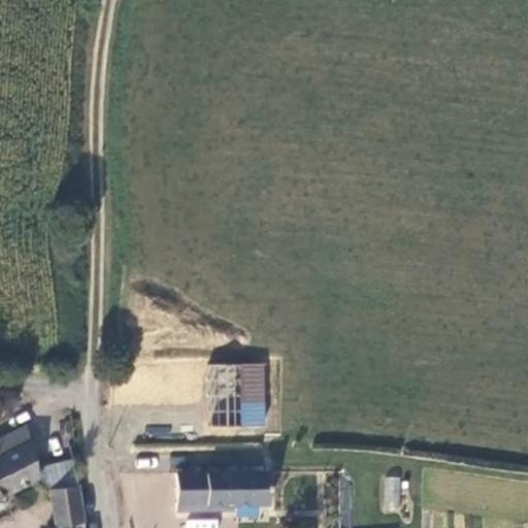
[(206,427),(265,428),(266,364),(207,363),(206,427)]
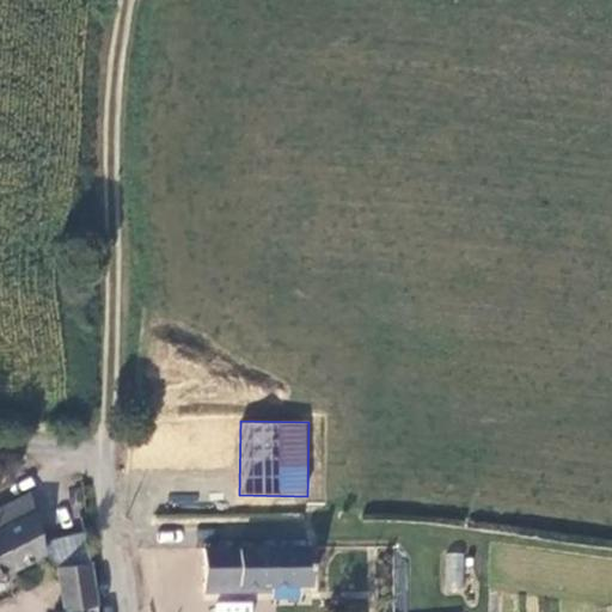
[(41,540),(30,493),(0,507),(0,580),(46,557),(41,540)]
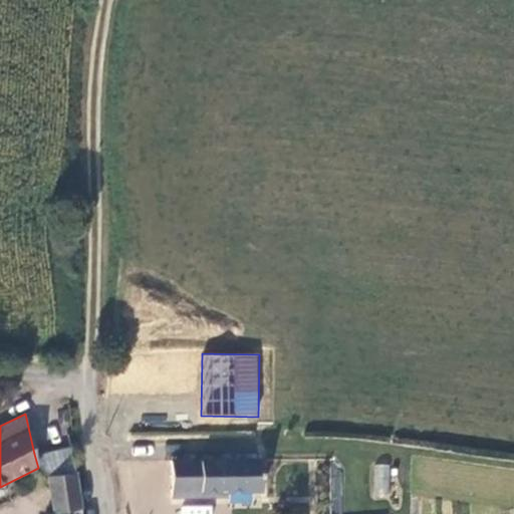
[(70,446),(34,454),(38,468),(46,476),(76,473),(70,446)]
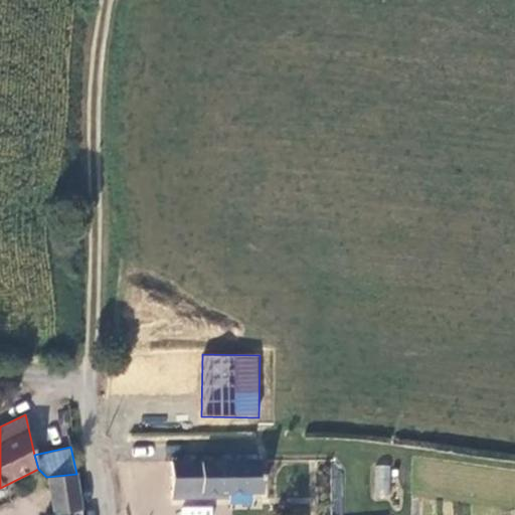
[(263,493),(263,458),(200,458),(200,460),(173,460),(173,499),(228,499),(228,493),(263,493)]
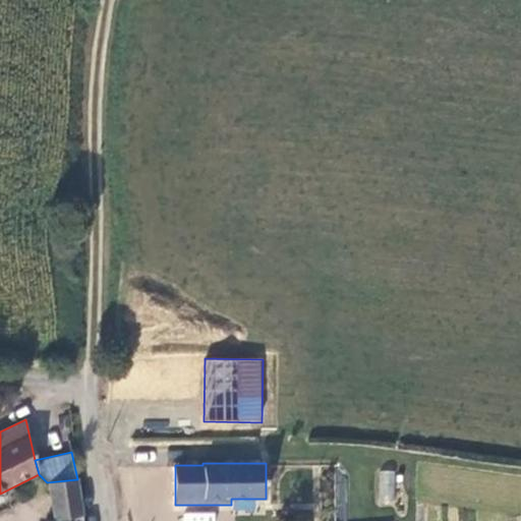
[(395,504),(395,470),(378,469),(378,504),(395,504)]
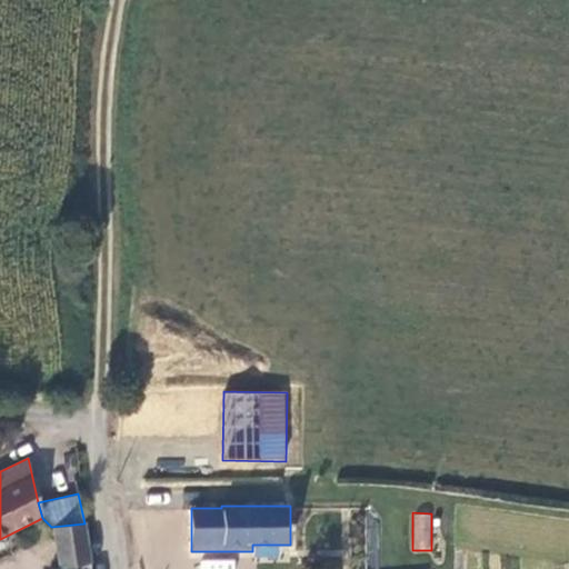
[(92,568),(85,523),(51,527),(59,568),(92,568)]
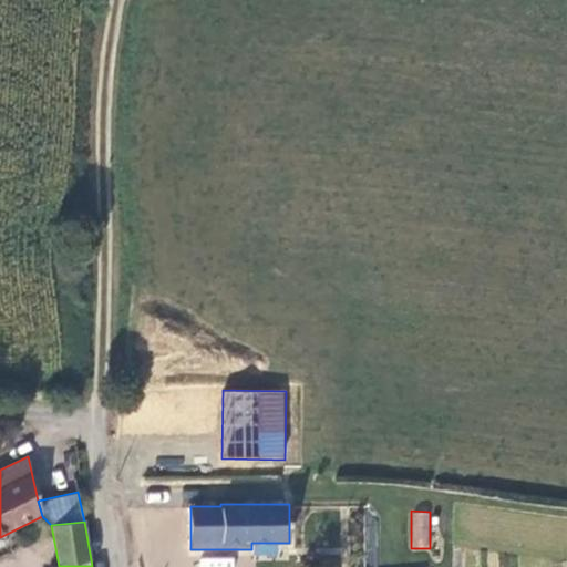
[(233,566),(233,557),(199,557),(198,566),(233,566)]
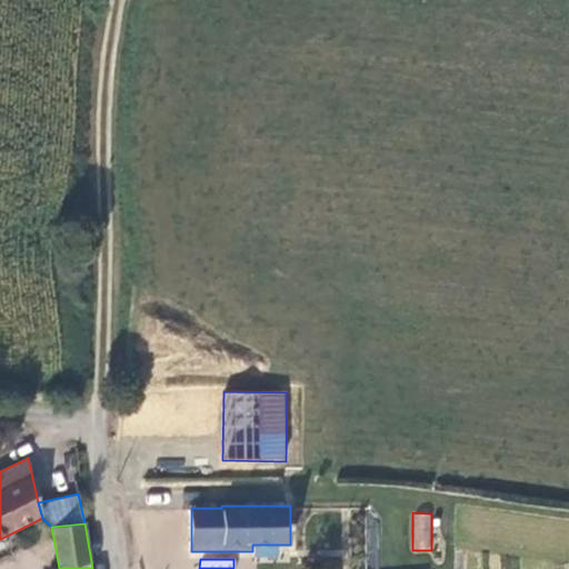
All buildings are outlined.
